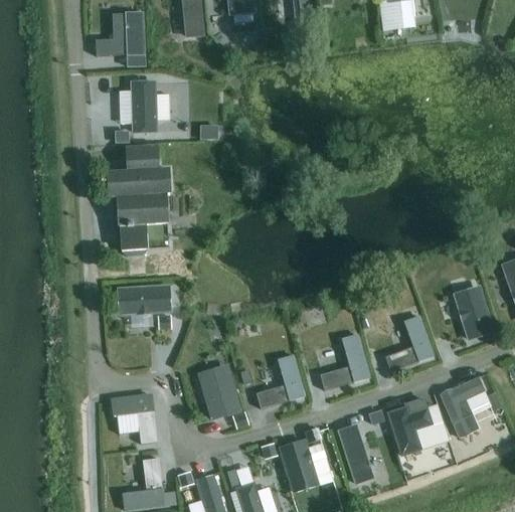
[(203,32),(199,0),(182,0),(185,34),(203,32)]
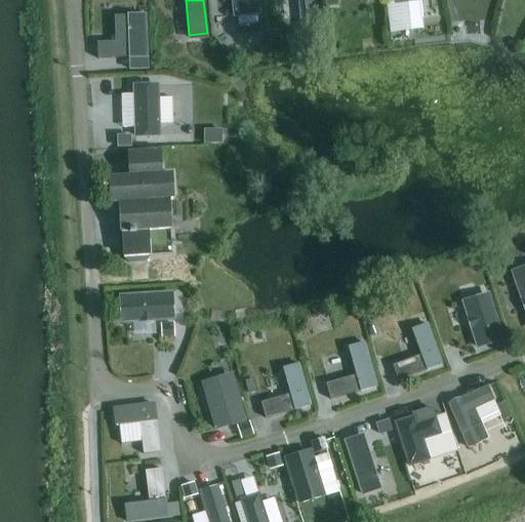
[(233,0),(234,10),(248,9),(248,10),(250,10),(250,11),(256,10),(256,7),(259,7),(258,0),(233,0)]
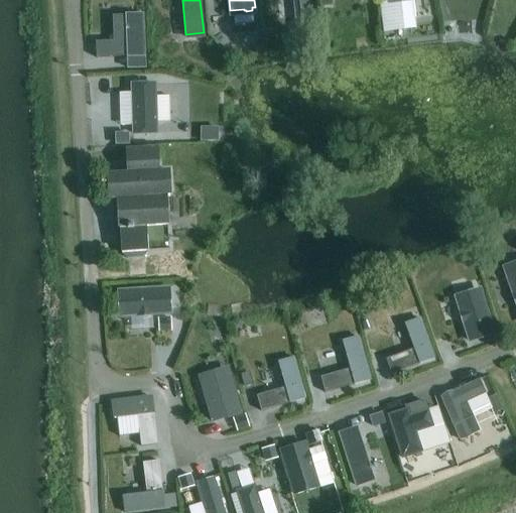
[(292,0),(296,31),(315,30),(311,0),(292,0)]
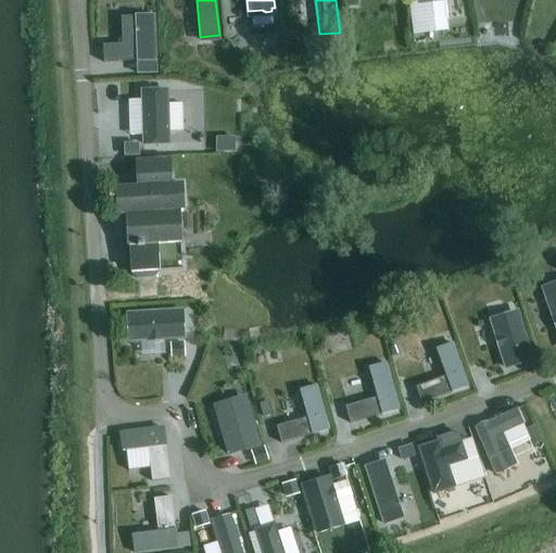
[(153,12),(135,13),(136,40),(102,42),(103,59),(155,58),(153,12)]
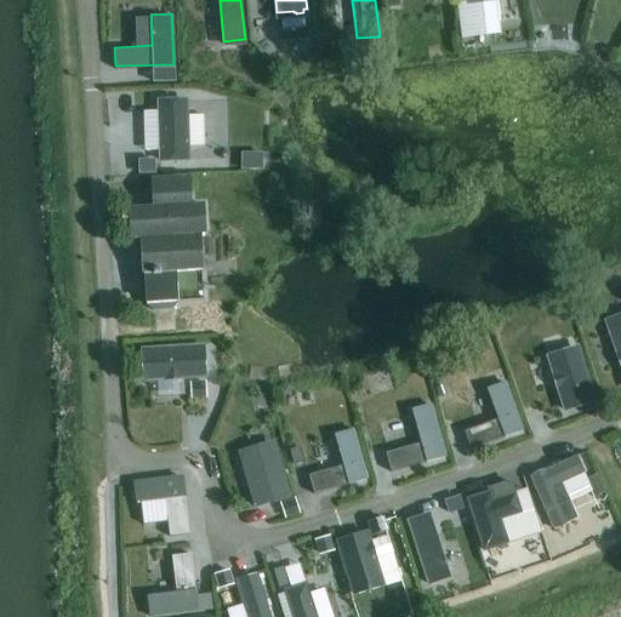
[(174,67),(161,68),(163,83),(175,81),(174,67)]
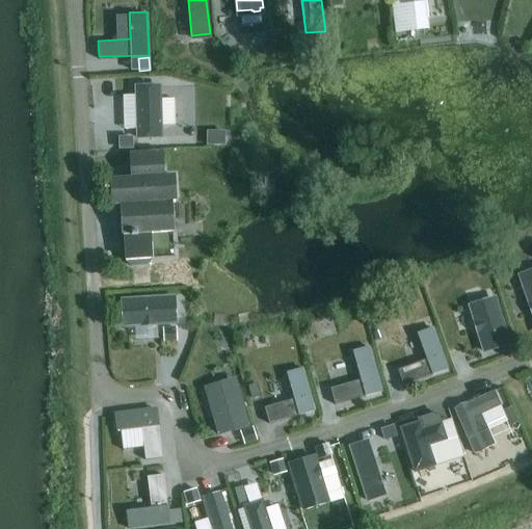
[(137,135),(161,134),(160,82),(136,83),(137,135)]
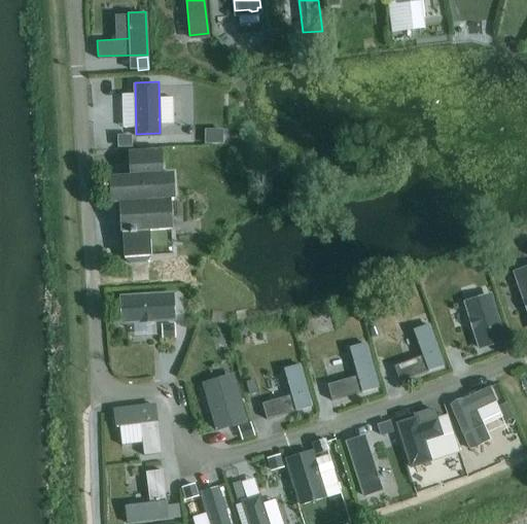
[(222,128),(204,128),(205,141),(222,141),(222,128)]
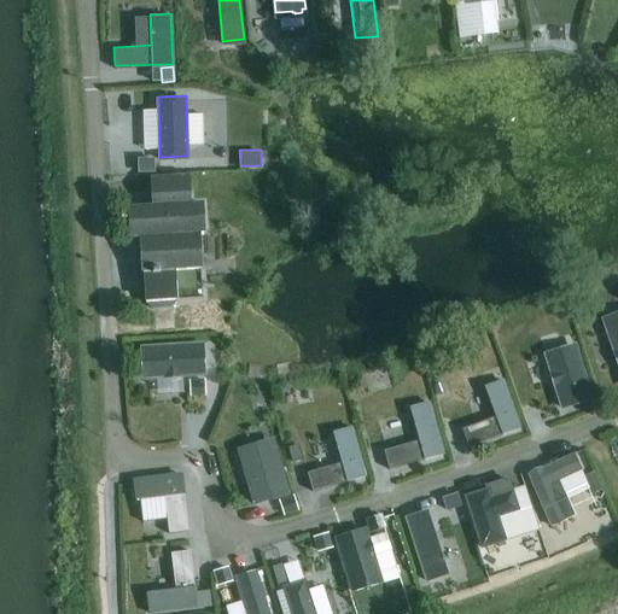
[(155,156),(138,157),(138,170),(155,170),(155,156)]
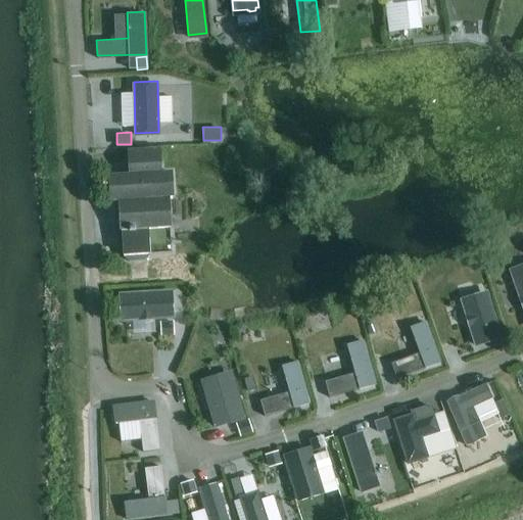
[(161,170),(159,145),(126,147),(127,160),(128,172),(108,173),(109,180),(109,182),(110,199),(117,198),(120,229),(121,229),(122,253),(129,258),(144,258),(150,252),(171,250),(170,226),(171,226),(171,225),(169,196),(173,196),(172,170),(161,170)]
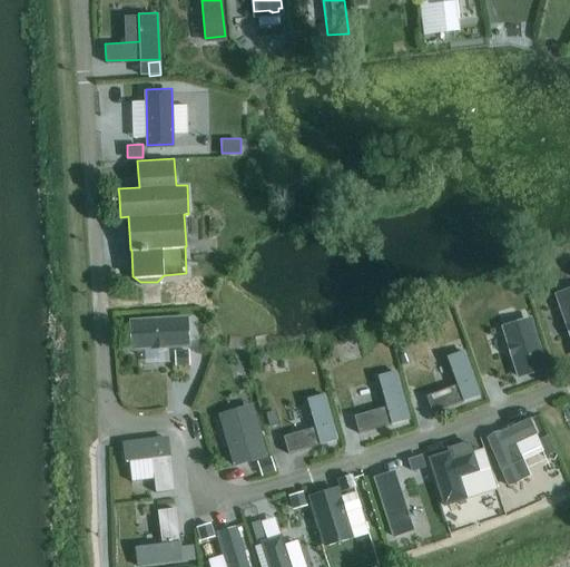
[(569,299),(559,303),(569,333),(569,299)]
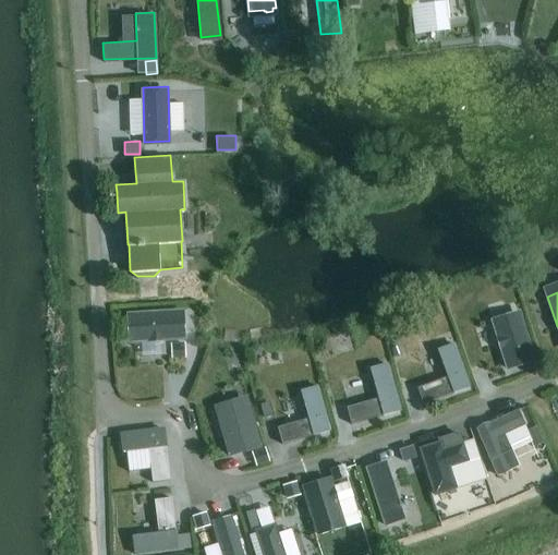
[(128,315),(129,339),(184,337),(183,309),(134,311),(134,314),(128,315)]
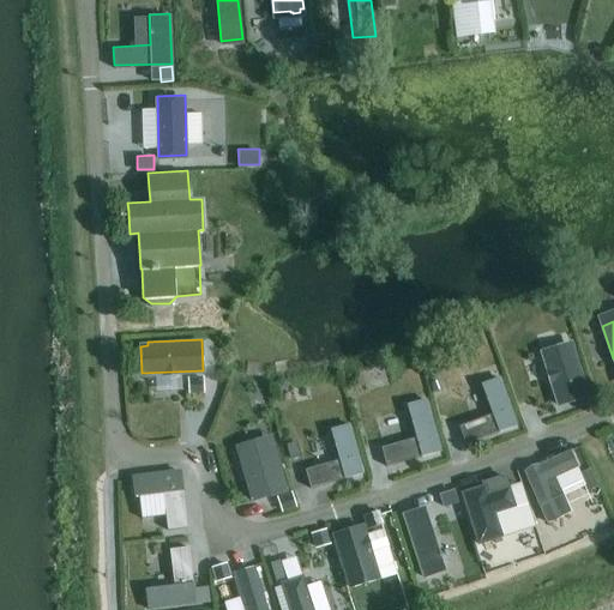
[(587,393),(571,340),(541,349),(558,402),(587,393)]
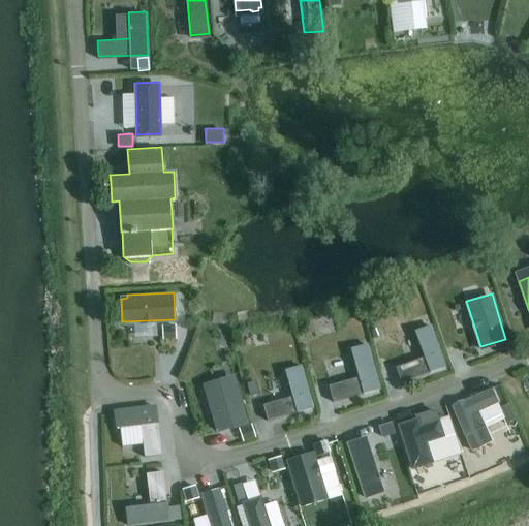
[(174,323),(164,325),(165,336),(175,335),(174,323)]
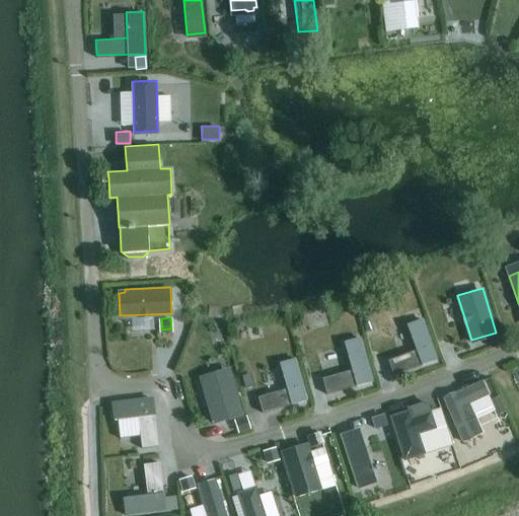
[(408,323),(417,348),(388,359),(393,372),(421,362),(437,356),(422,317),(408,323)]
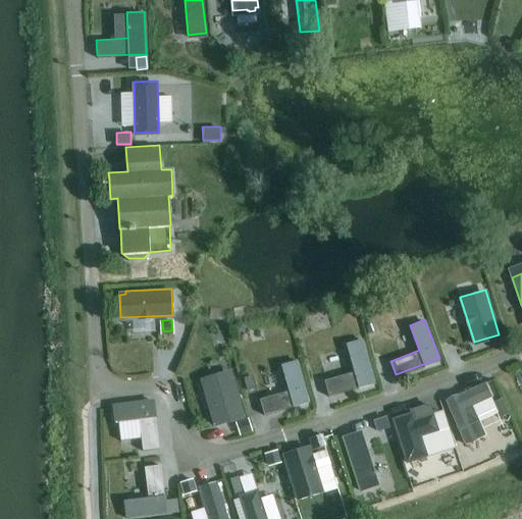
[(347,343),(354,369),(323,378),(328,394),(374,380),(362,338),(347,343)]
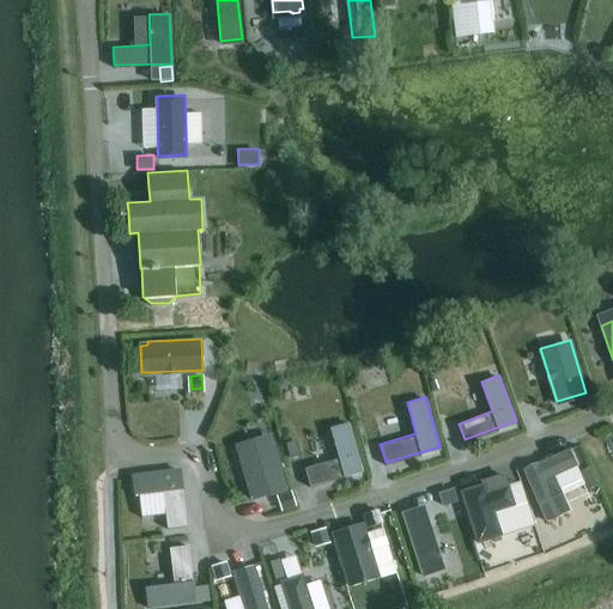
[(304,467),(309,483),(362,468),(349,421),(331,427),(339,456),(304,467)]
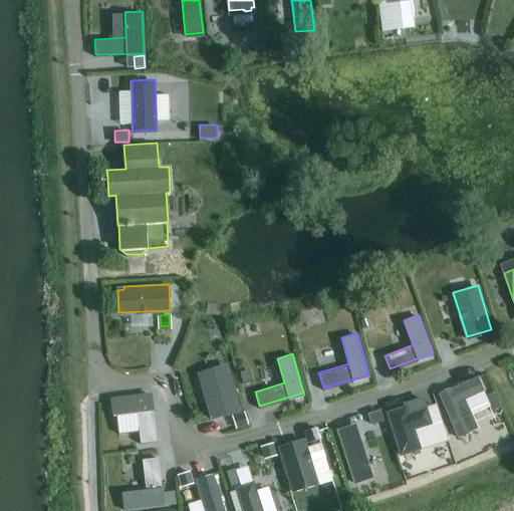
[(196,370),(210,419),(241,410),(227,361),(196,370)]
